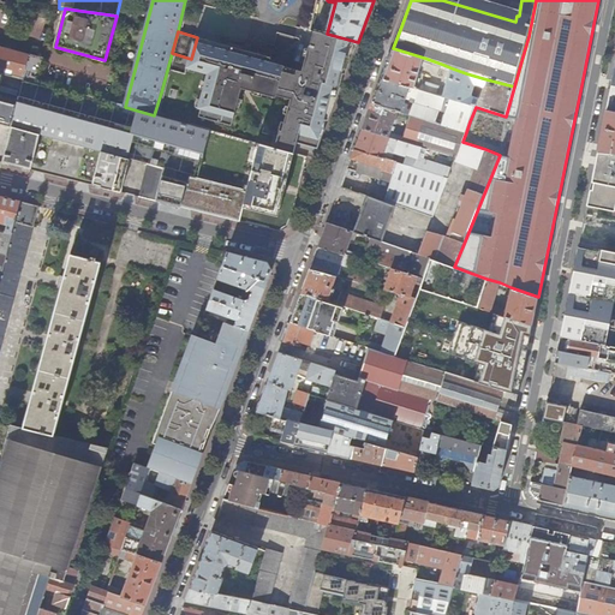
[(354,51),(358,42),(327,34),(316,31),(314,42),(317,40),(354,51)]
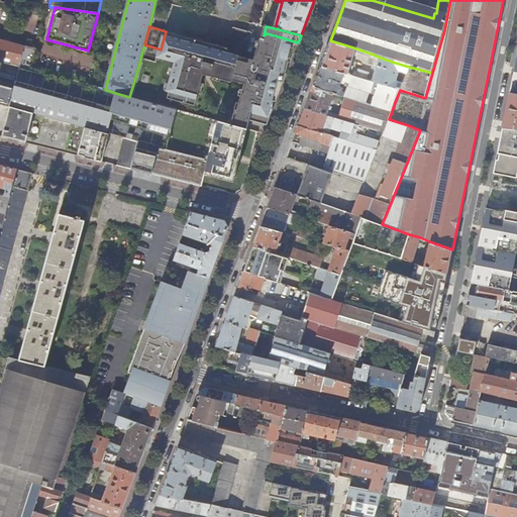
[(291,63),(298,42),(267,33),(264,35),(263,39),(262,38),(262,40),(257,54),(249,52),(252,37),(255,38),(256,33),(255,30),(250,29),(249,31),(234,27),(232,38),(219,35),(216,45),(211,43),(212,38),(188,31),(187,36),(166,31),(161,49),(158,58),(176,63),(169,91),(171,92),(169,98),(177,100),(177,102),(181,103),(182,101),(197,105),(204,78),(205,78),(206,75),(208,76),(208,72),(212,73),(212,77),(234,83),(233,86),(235,86),(236,81),(246,84),(239,111),(237,110),(236,112),(242,113),(241,117),(235,115),(233,125),(245,128),(247,129),(248,124),(249,120),(268,125),(270,118),(267,117),(269,112),(272,111),(275,101),(277,101),(280,93),(288,70),(285,69),(287,62),(291,63)]
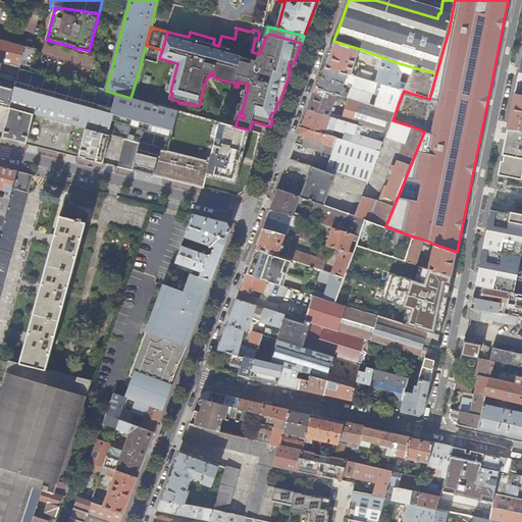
[(260,54),(264,41),(258,39),(255,38),(252,52),(260,54)]
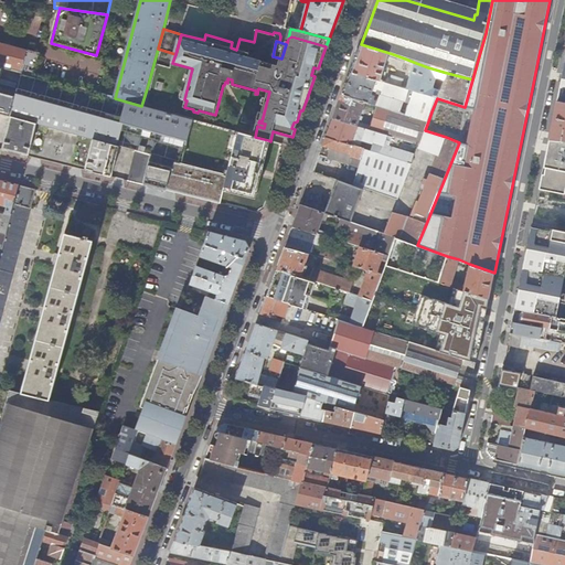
[(7,44),(0,42),(0,112),(7,114),(19,72),(11,70),(18,48),(16,48),(17,46),(8,44),(8,45),(7,45),(7,44)]
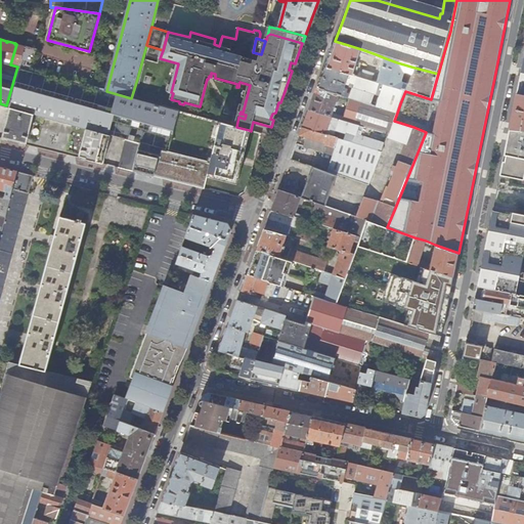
[(329,56),(325,66),(353,75),(356,66),(364,69),(367,60),(358,57),(361,49),(335,41),(329,56)]
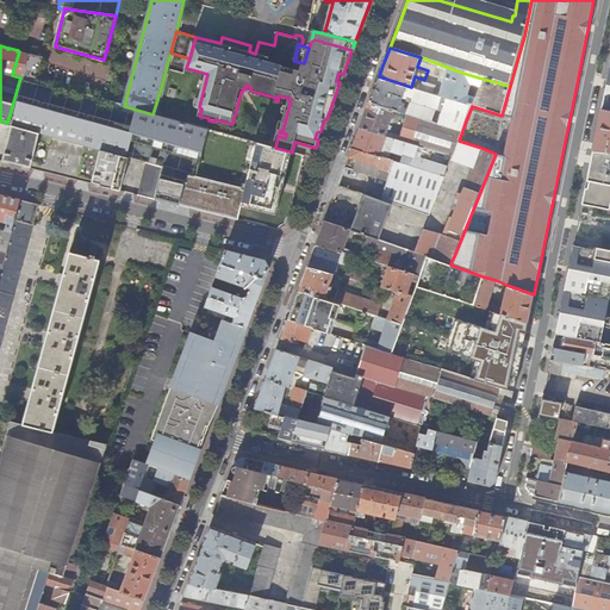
[(29,55),(19,51),(12,75),(20,78),(22,78),(29,55)]
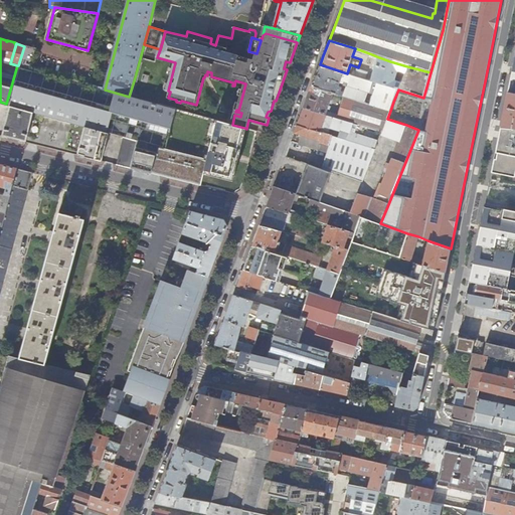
[(18,65),(31,69),(36,48),(30,46),(24,45),(24,46),(18,65)]
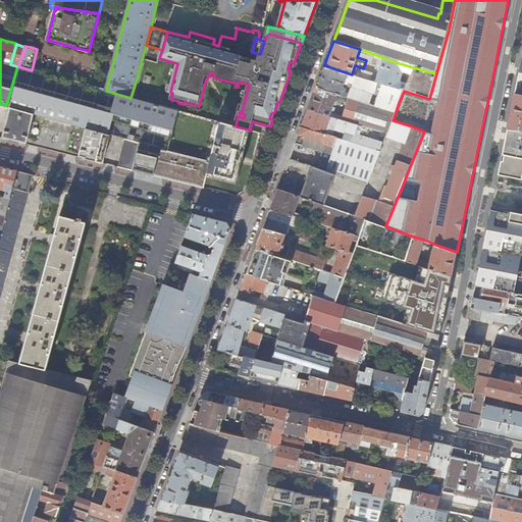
[(397,89),(404,91),(407,84),(402,83),(401,81),(404,73),(406,72),(410,74),(413,67),(396,62),(384,58),(376,82),(383,85),(397,89)]
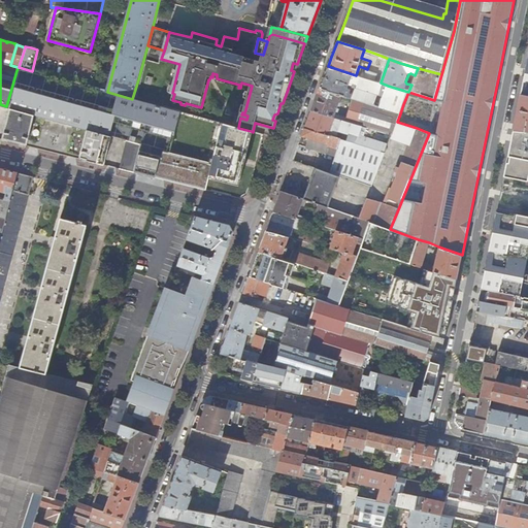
[(323,80),(320,89),(341,95),(353,99),(373,105),(377,97),(358,91),(356,91),(355,91),(354,95),(347,92),(349,85),(352,86),(353,83),(358,85),(361,77),(356,75),(328,66),(323,80)]
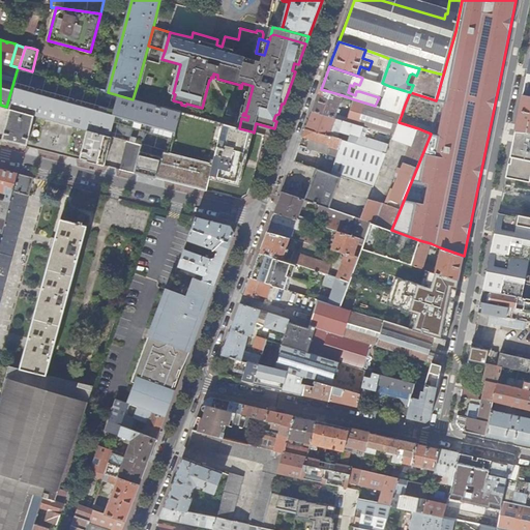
[(133,99),(108,92),(32,71),(19,67),(18,67),(6,107),(11,109),(36,115),(51,119),(74,126),(89,130),(113,137),(128,142),(143,145),(165,151),(158,176),(209,187),(212,177),(223,179),(240,183),(244,162),(252,131),(239,128),(224,124),(223,127),(224,128),(214,166),(215,166),(215,168),(171,155),(172,153),(171,153),(181,115),(217,124),(217,122),(133,99)]
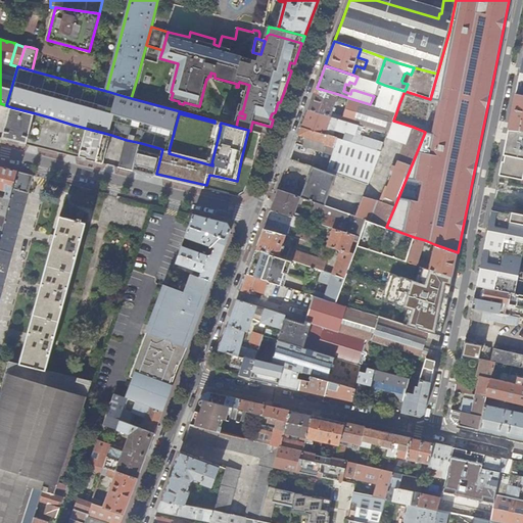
[(430,99),(437,74),(414,67),(411,75),(408,84),(405,91),(430,99)]
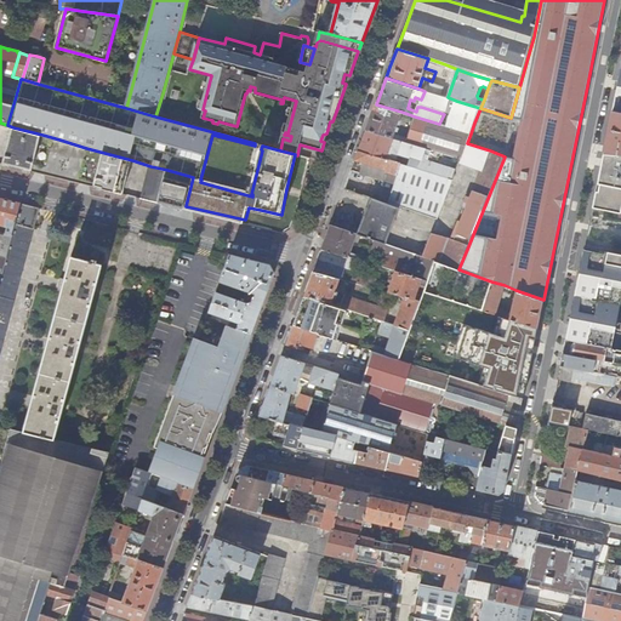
[(432,84),(428,92),(440,96),(444,87),(432,84)]
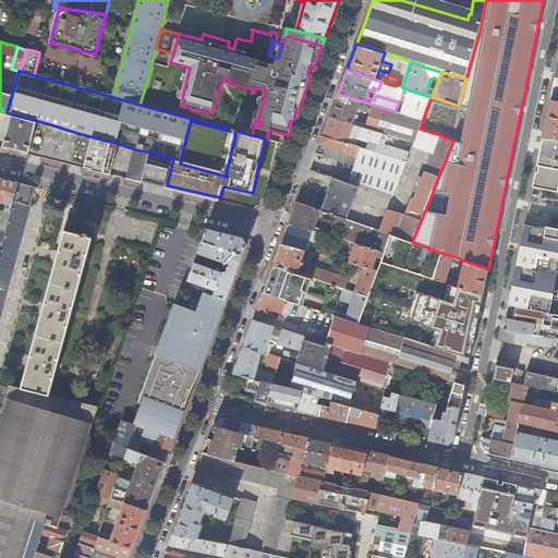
[(395,111),(423,120),(426,110),(409,105),(405,99),(410,91),(402,87),(396,86),(385,83),(381,82),(378,89),(376,96),(378,96),(399,102),(395,111)]
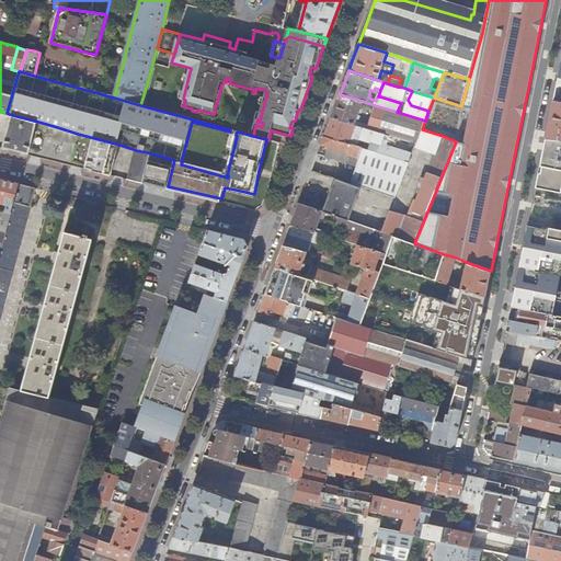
[(428,111),(434,98),(426,95),(412,91),(408,100),(411,105),(428,111)]
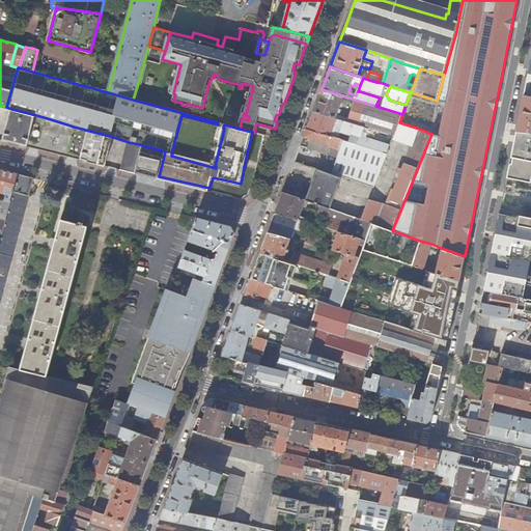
[(317,101),(313,111),(348,121),(350,118),(336,114),(337,111),(340,111),(341,108),(339,108),(343,95),(322,89),(317,101)]
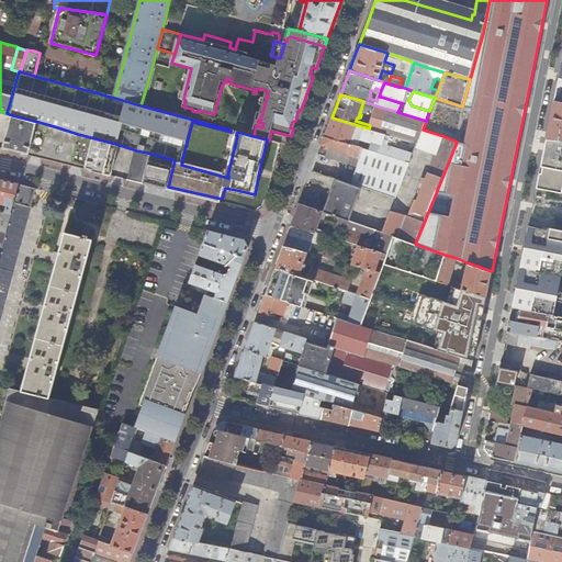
[(551,122),(547,138),(561,139),(561,102),(554,101),(551,122)]
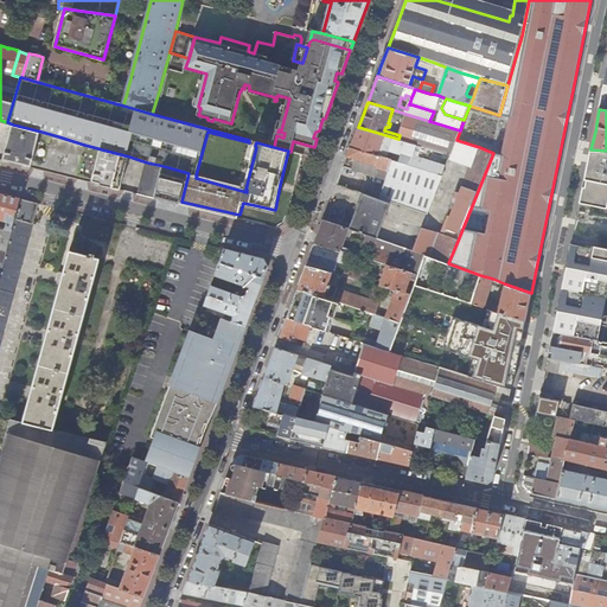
[(400,135),(398,139),(416,145),(451,155),(457,140),(460,131),(429,121),(406,114),(400,135)]
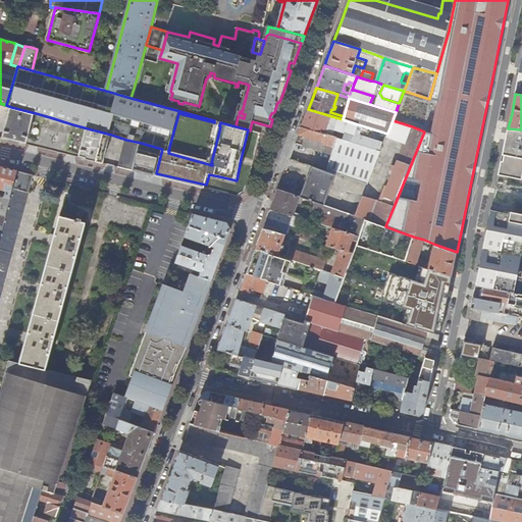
[(269,118),(272,119),(279,102),(277,102),(274,112),(271,113),(269,118)]
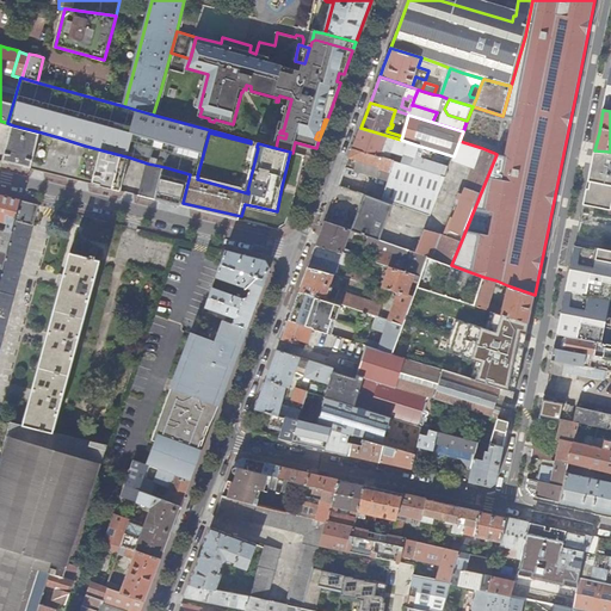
[(42,133),(13,125),(4,162),(32,168),(42,133)]
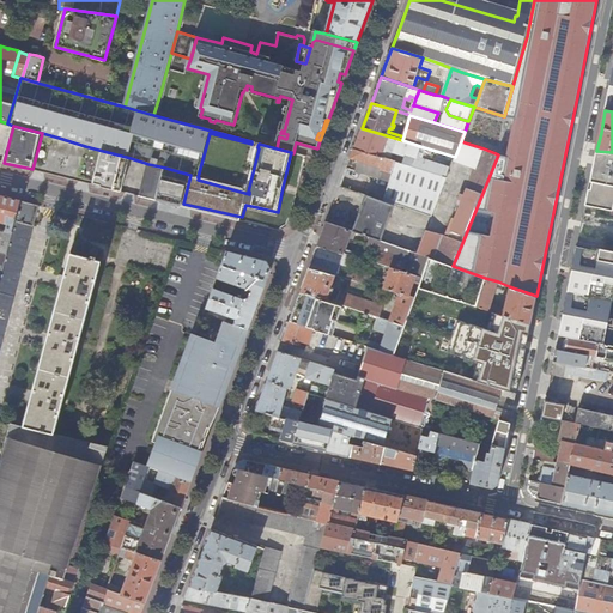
[(358,138),(354,149),(382,158),(383,153),(386,153),(387,151),(393,153),(405,157),(402,164),(412,167),(420,146),(402,140),(362,128),(358,138)]
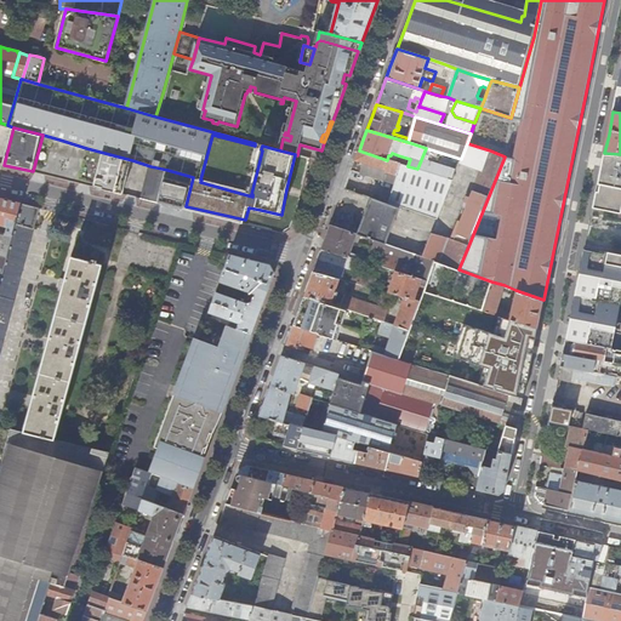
[(43,135),(33,171),(50,176),(60,140),(43,135)]
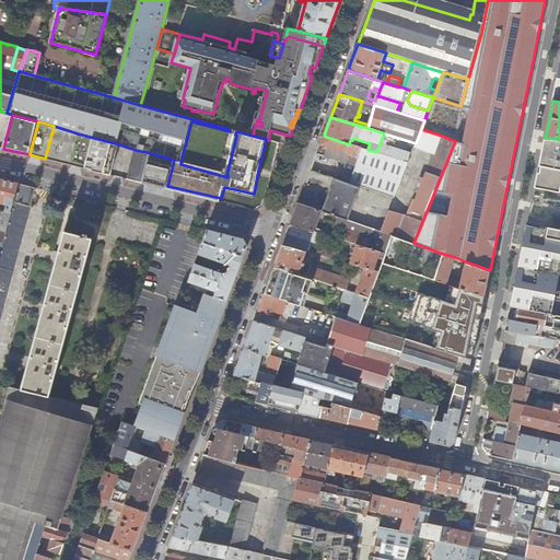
[(45,159),(70,165),(78,133),(54,126),(45,159)]
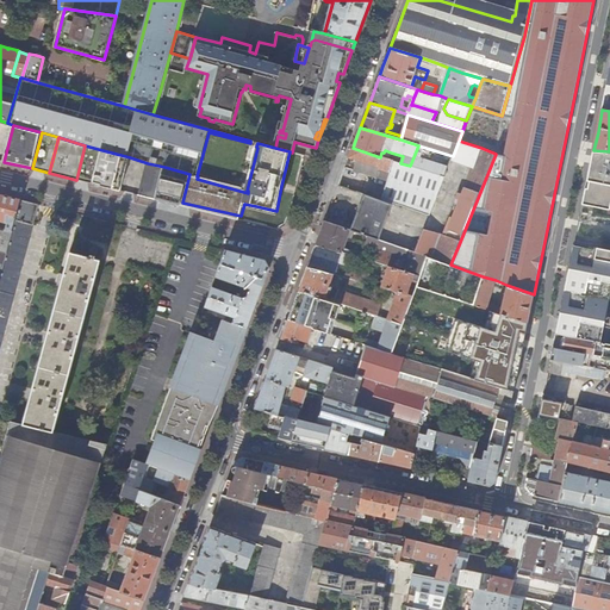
[(474,165),(481,148),(459,141),(453,156),(474,165)]
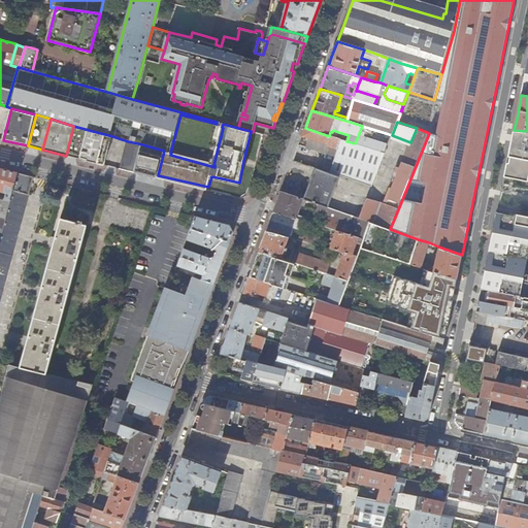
[(66,156),(80,159),(89,130),(73,126),(66,156)]
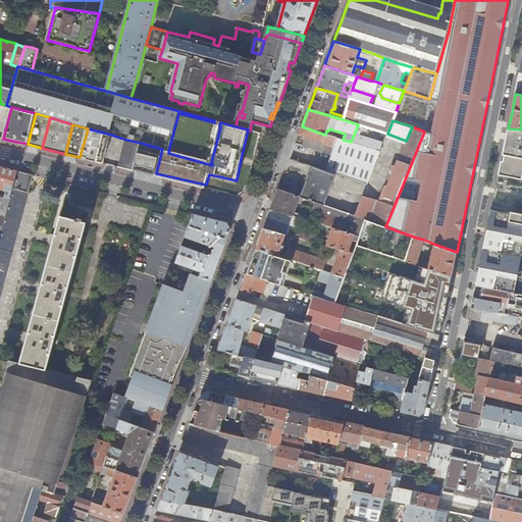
[(299,136),(296,144),(324,153),(327,145),(334,147),(337,138),(332,137),(325,135),(302,126),(299,136)]
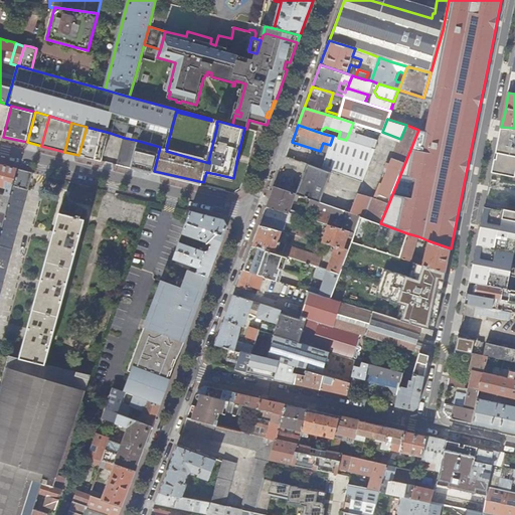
[(373,198),(388,204),(418,130),(406,125),(400,139),(390,164),(387,163),(384,170),(384,171),(387,172),(380,188),(378,187),(373,198)]
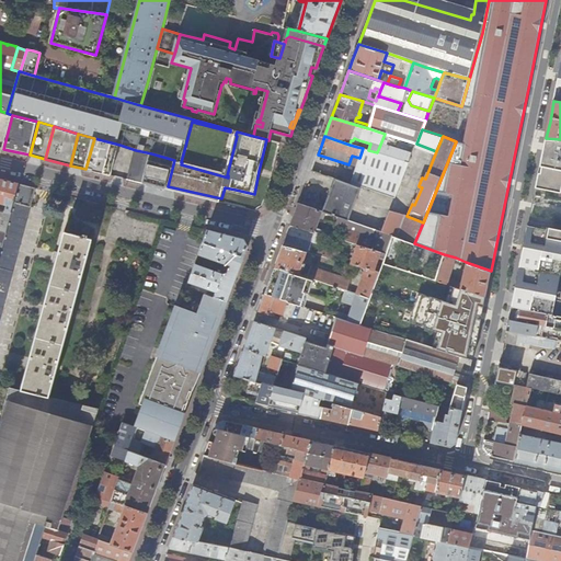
[(112,175),(119,145),(94,138),(86,169),(112,175)]
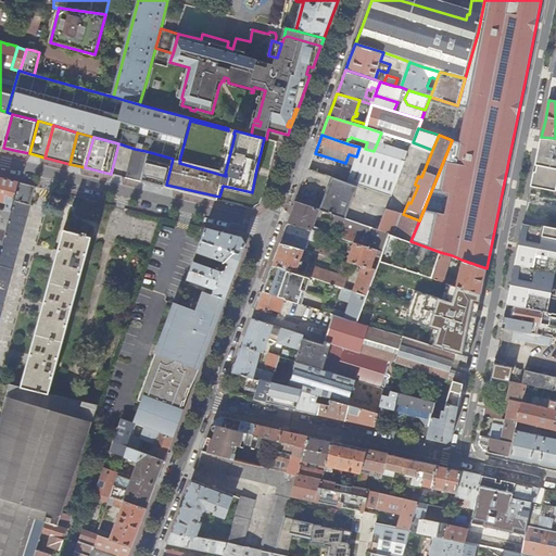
[(555,138),(541,137),(531,185),(555,190),(555,138)]
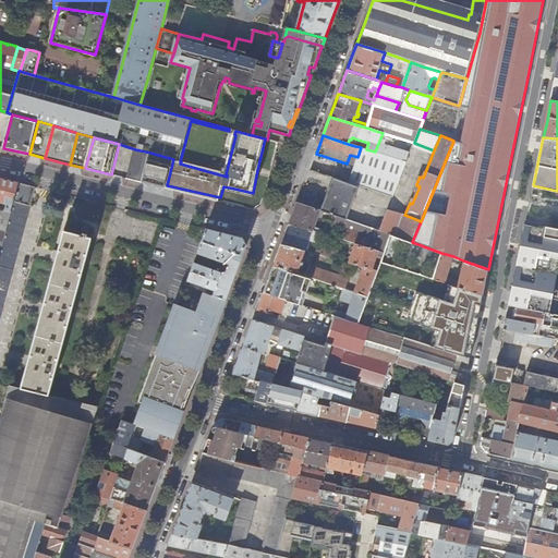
[(254,194),(267,140),(265,138),(257,170),(253,193),(254,194)]
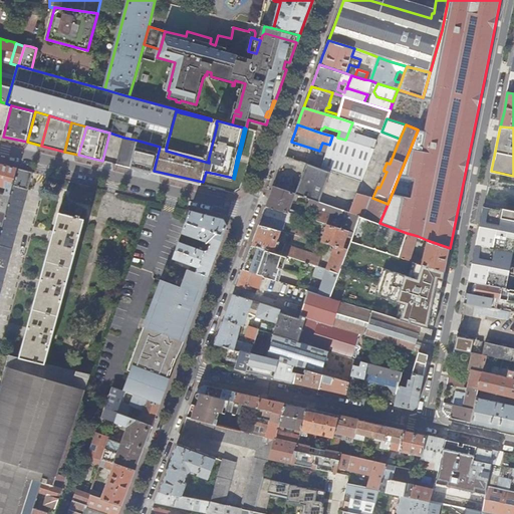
[(327,153),(321,170),(329,173),(330,172),(331,172),(361,183),(374,150),(345,140),(337,138),(332,136),(329,145),(322,143),(319,151),(327,153)]
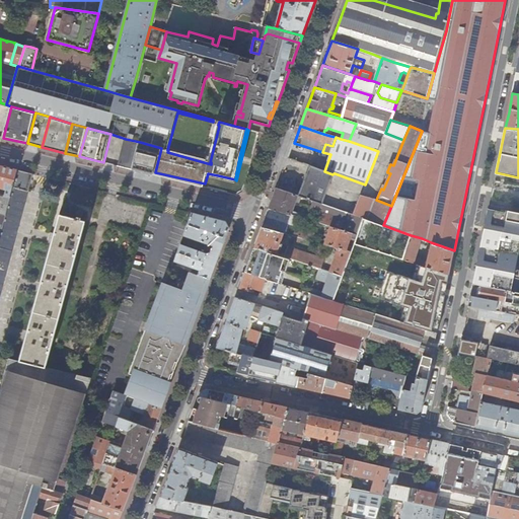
[(119,166),(133,169),(140,142),(126,139),(119,166)]
